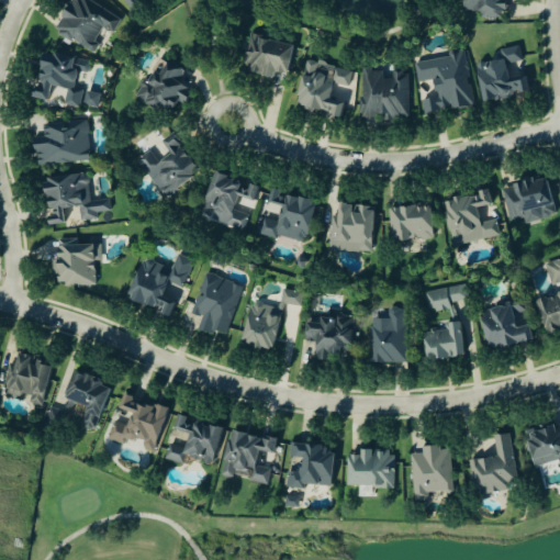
[(70,0),(55,30),(91,49),(103,28),(112,32),(121,18),(89,0),(70,0)]
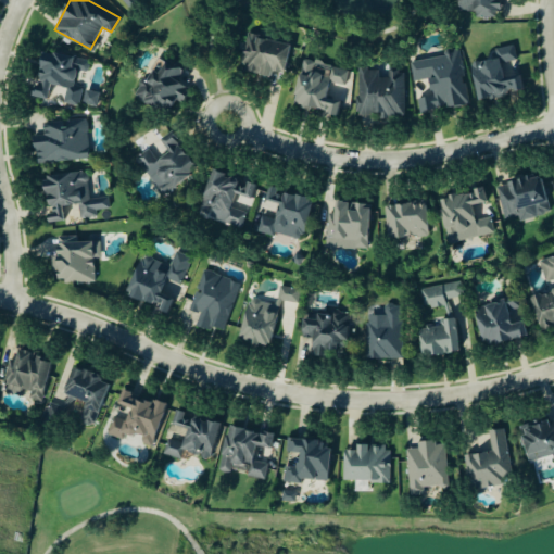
[(458,0),(458,14),(499,14),(499,0),(458,0)]
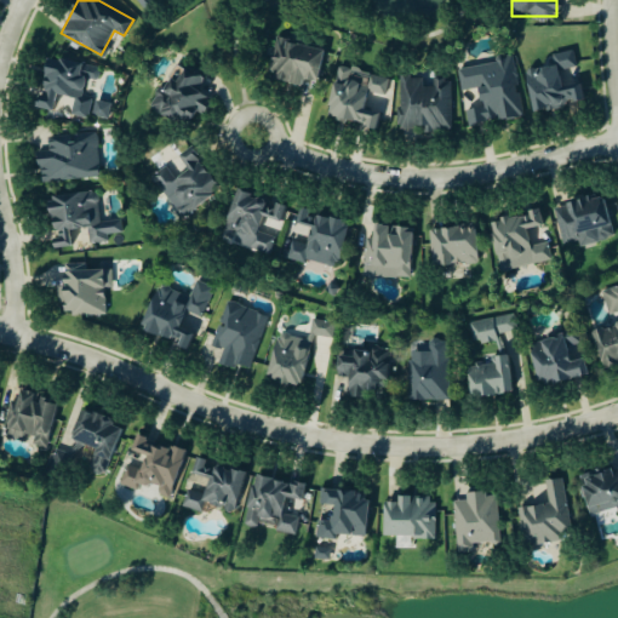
[(324,47),(276,36),(267,78),(303,85),(304,79),(316,81),(324,47)]
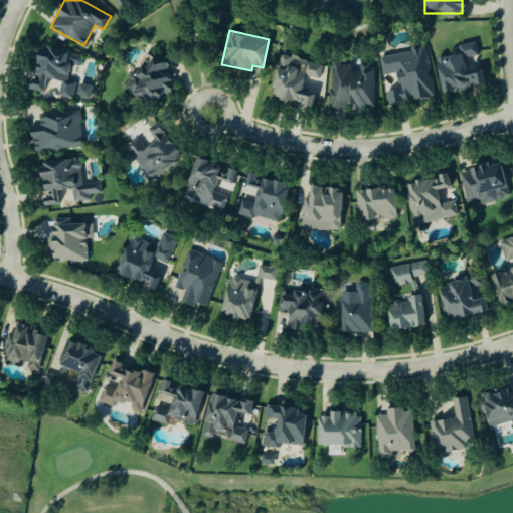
[(72,98),(76,79),(69,77),(72,64),(80,66),(83,55),(40,45),(30,87),(45,90),(47,78),(55,79),(52,93),(72,98)]
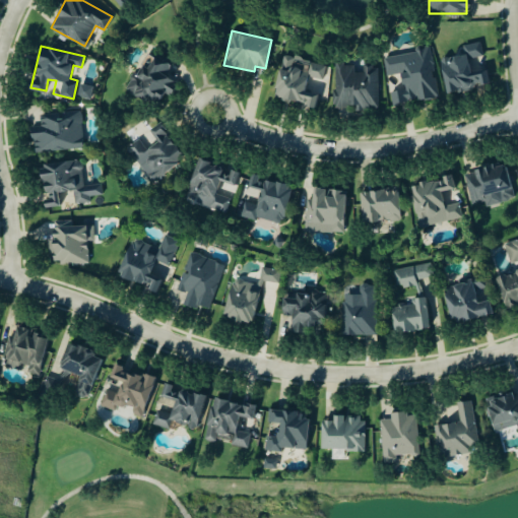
[(447,92),(489,84),(486,65),(473,68),(472,59),(483,57),(481,46),(440,53),(447,92)]
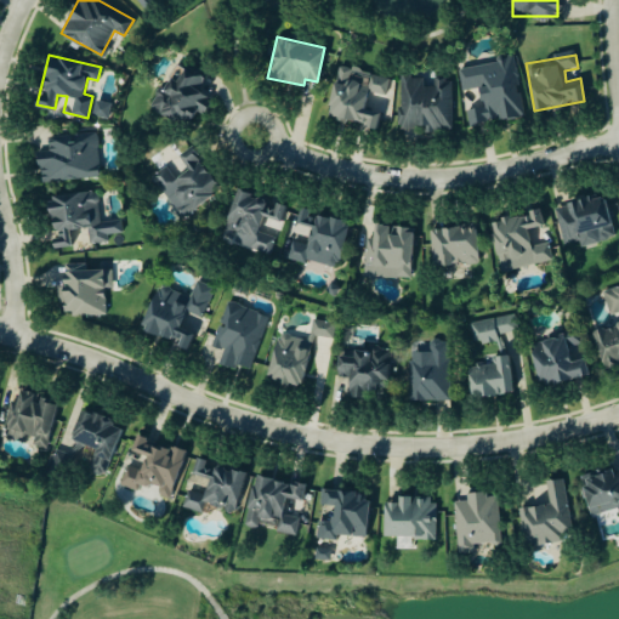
[(470,123),(522,115),(514,56),(459,64),(464,90),(478,87),(481,104),(467,107),(470,123)]
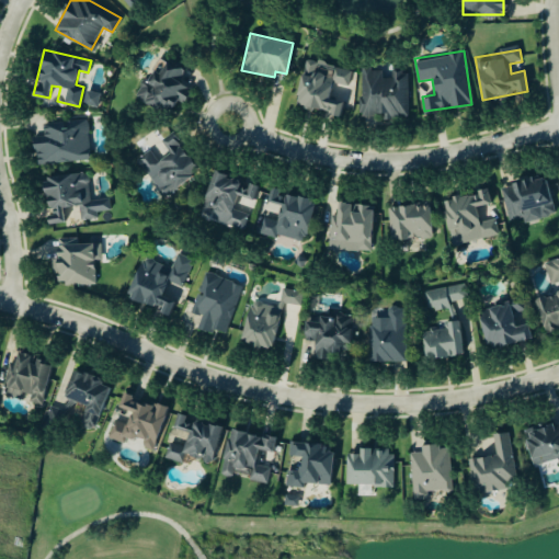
[(136,95),(167,113),(175,99),(183,103),(192,89),(178,80),(185,68),(161,54),(136,95)]
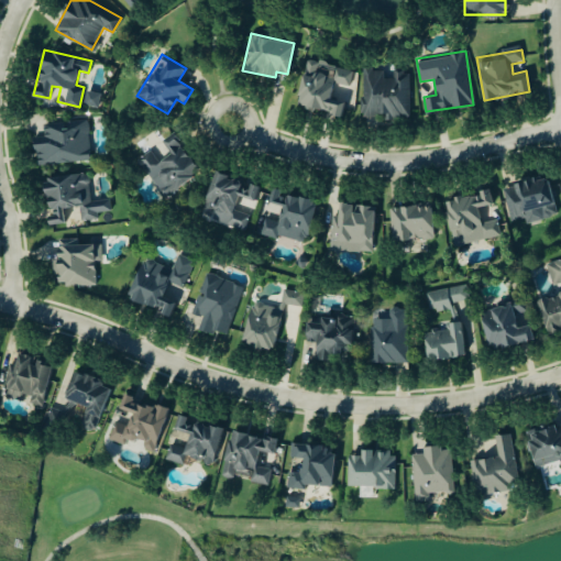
[(297,106),(339,113),(343,94),(336,92),(337,85),(348,87),(351,70),(306,61),(297,106)]
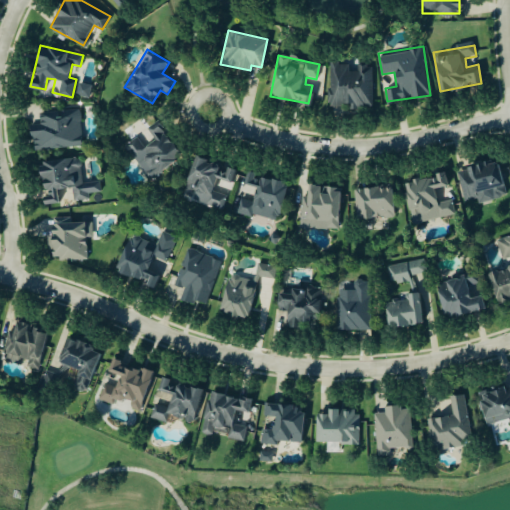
[(371,106),(371,62),(330,62),(329,106),(371,106)]
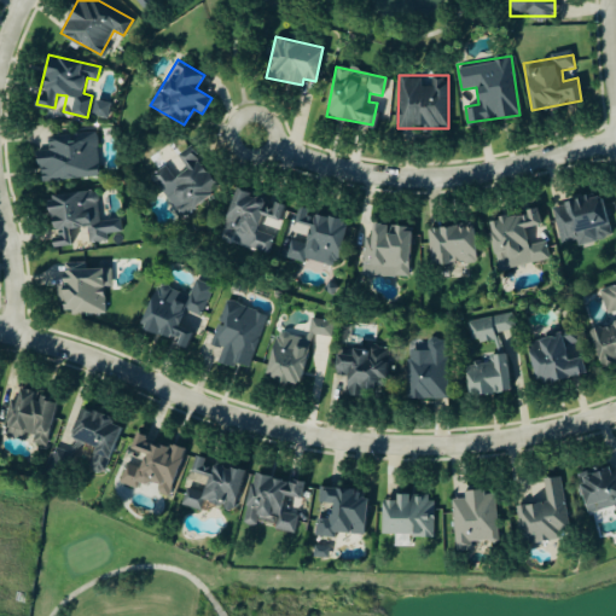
[(98,176),(96,134),(47,137),(48,150),(39,151),(40,180),(98,176)]
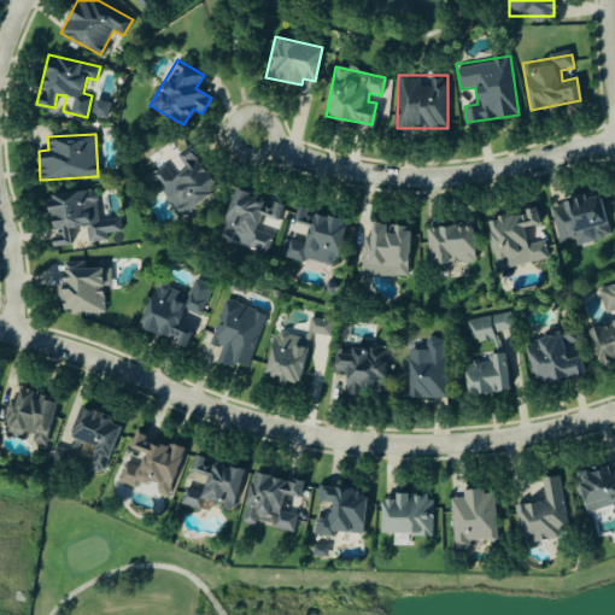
[(152,177),(164,192),(170,187),(181,200),(173,206),(181,216),(221,186),(191,147),(152,177)]
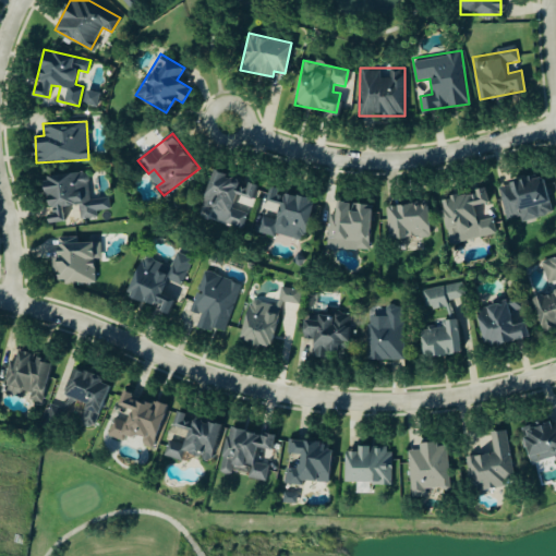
[(62,206),(79,204),(80,218),(95,216),(88,169),(43,176),(49,222),(64,220),(62,206)]
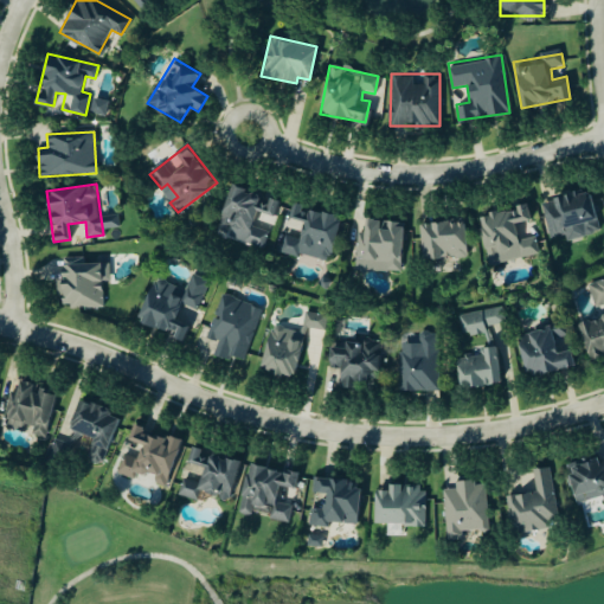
[(226,235),(263,246),(270,224),(271,224),(278,199),(231,184),(218,224),(230,227),(226,235)]
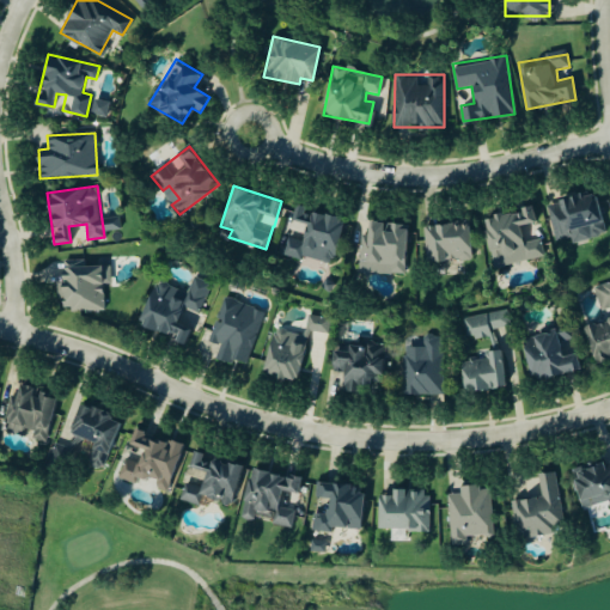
[(547,202),(556,239),(571,236),(572,241),(605,233),(595,190),(547,202)]
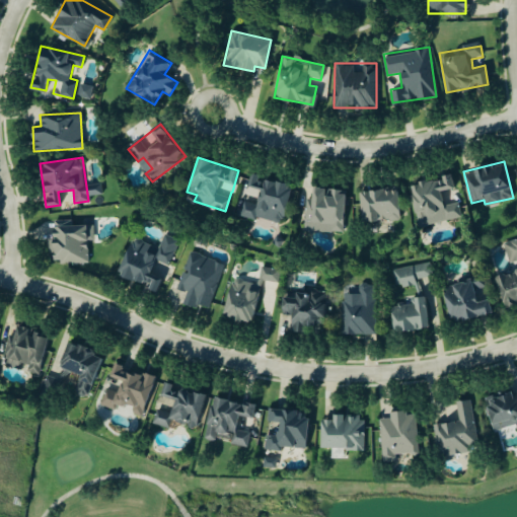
[(249,173),(240,214),(282,223),(291,182),(249,173)]
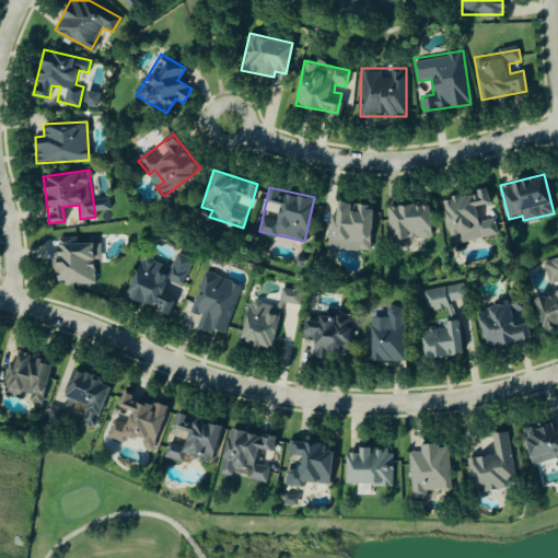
[(452,243),(497,235),(488,188),(443,197),(452,243)]
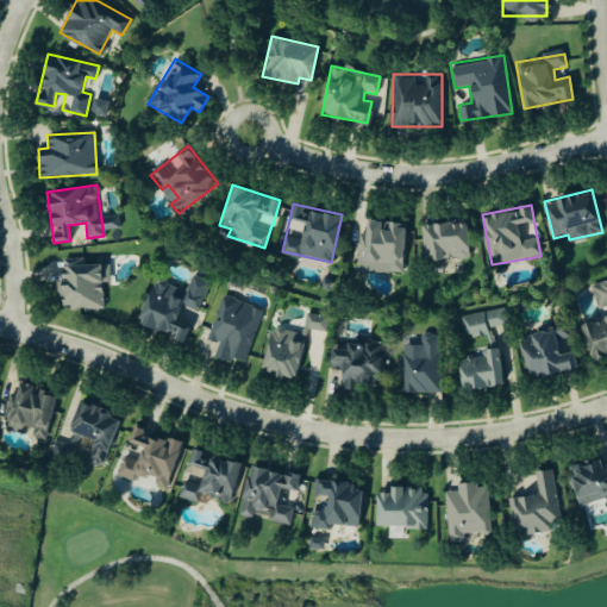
[(358,268),(402,270),(405,220),(362,218),(358,268)]
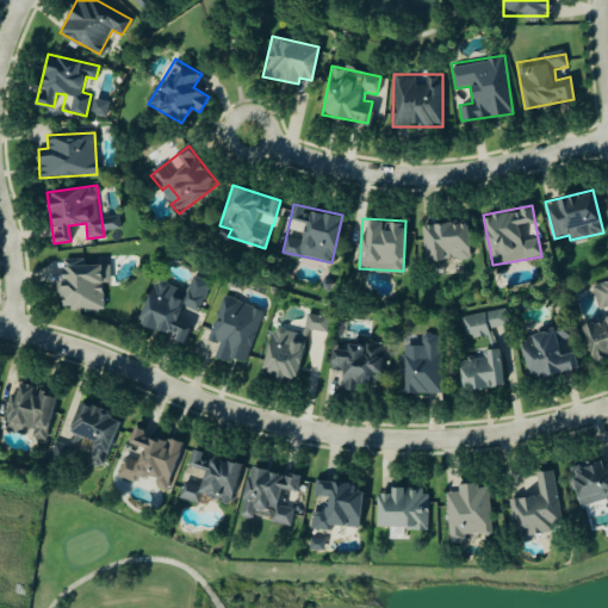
[(467,219),(421,223),(425,261),(470,258),(467,219)]
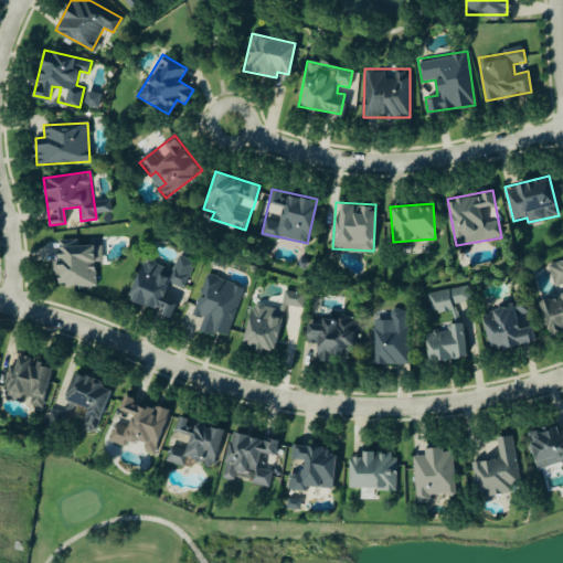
[(95,286),(95,244),(55,244),(56,286),(95,286)]
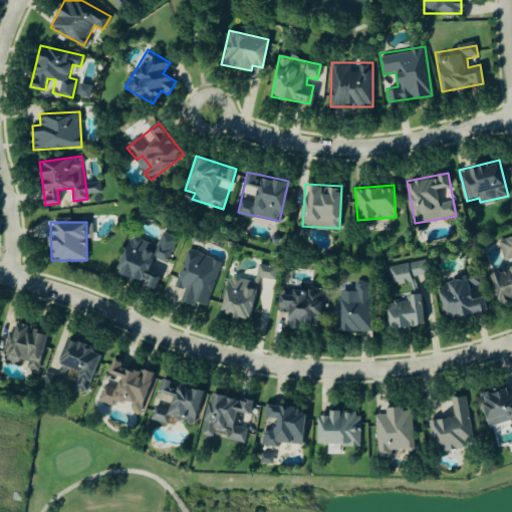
[(131,234),(116,272),(156,287),(161,274),(151,270),(155,258),(168,262),(177,237),(162,231),(157,244),(131,234)]
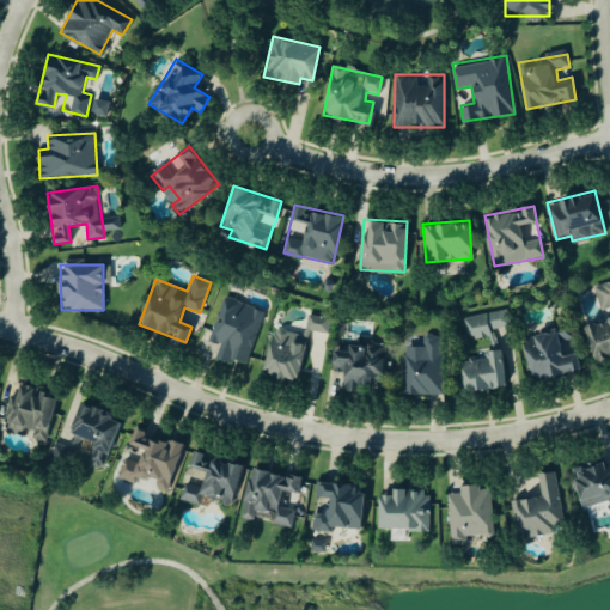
[(601,309),(609,306),(609,282),(595,286),(601,309)]
